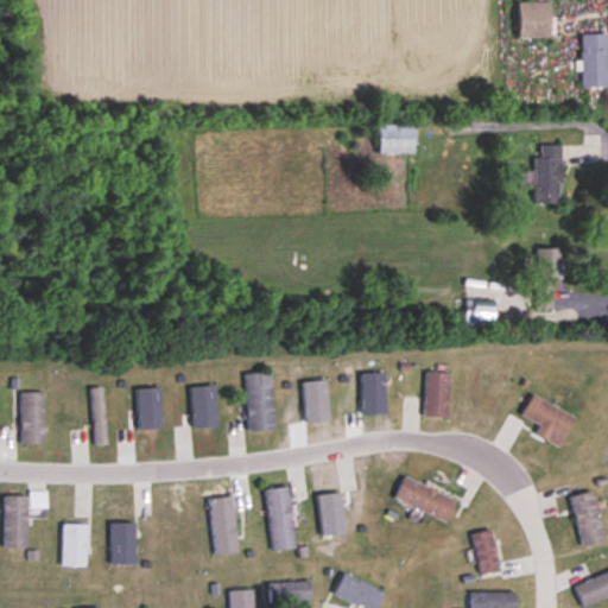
[(548,4),(517,4),(517,40),(548,40),(548,4)]
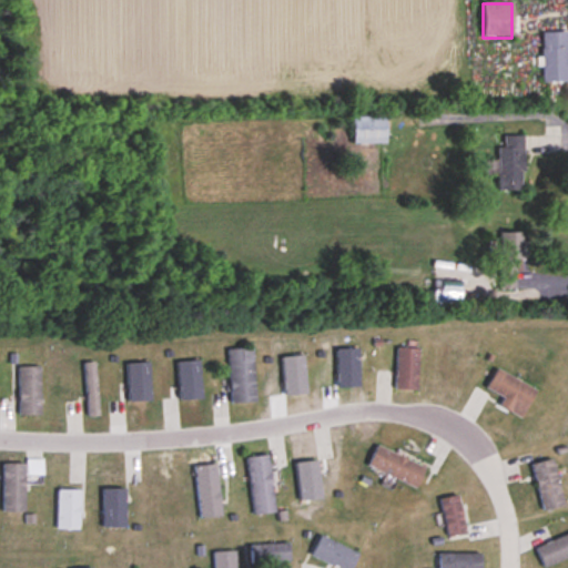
[(541,83),(567,83),(567,32),(541,32),(541,83)]
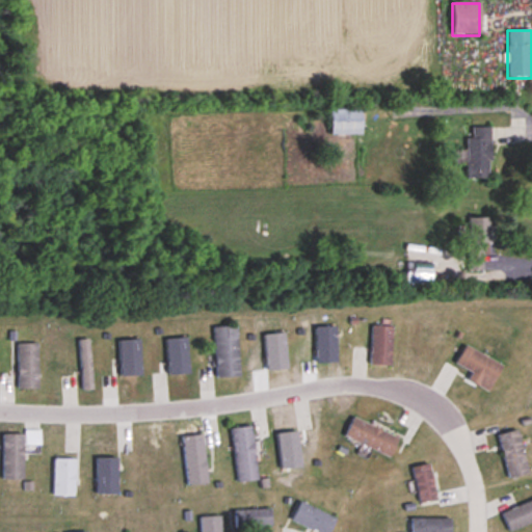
[(361,110),(329,110),(329,136),(361,136),(361,110)]
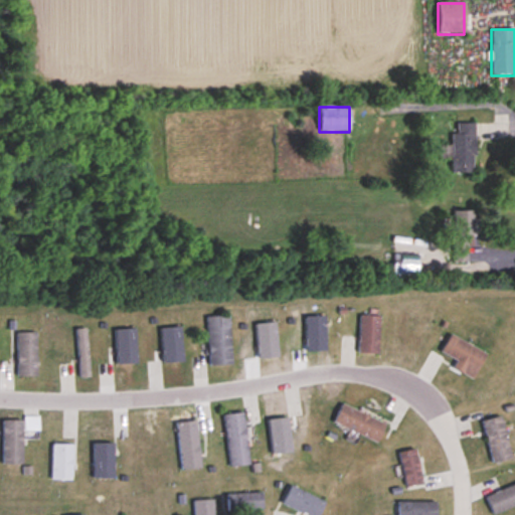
[(474,173),(474,124),(451,124),(451,173),(474,173)]
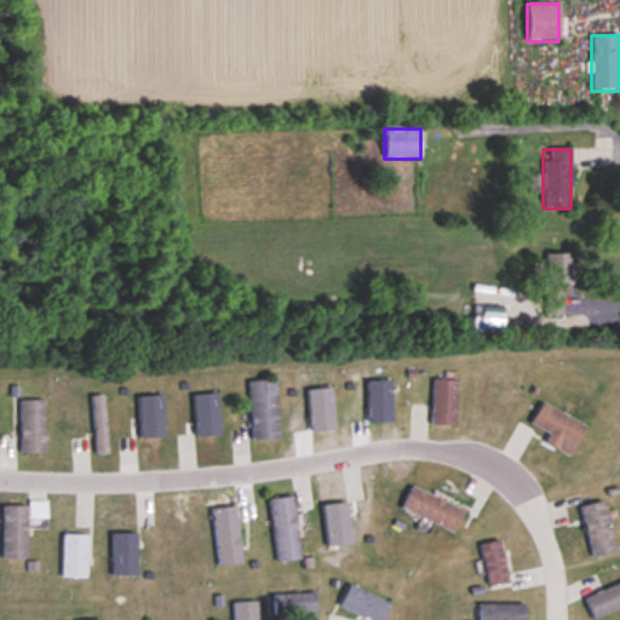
[(544,254),(543,316),(560,316),(560,287),(570,287),(570,256),(544,254)]
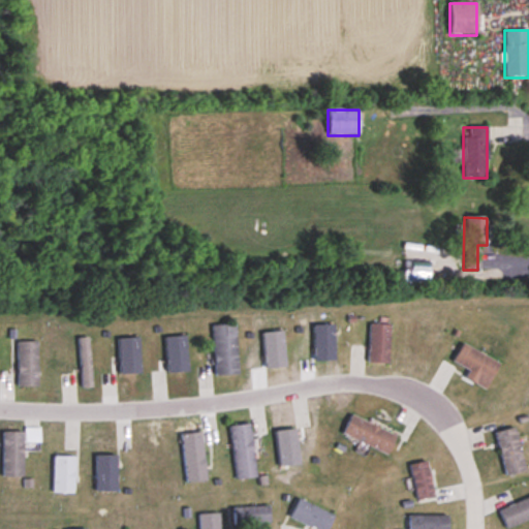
[(403,274),(428,274),(428,262),(403,262),(403,274)]
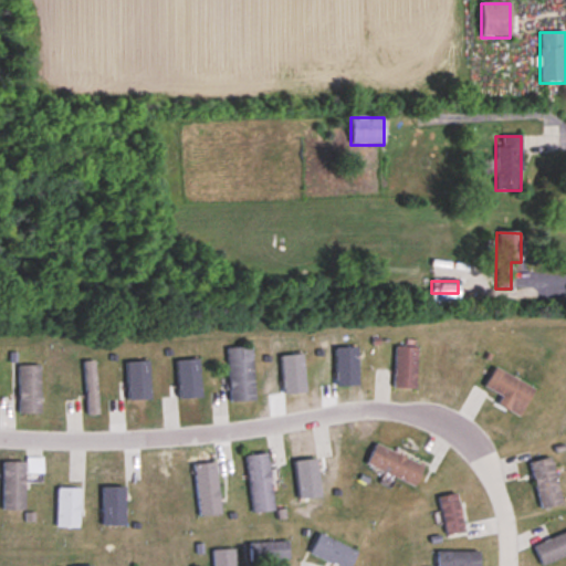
[(415,346),(394,346),(394,387),(415,387),(415,346)]
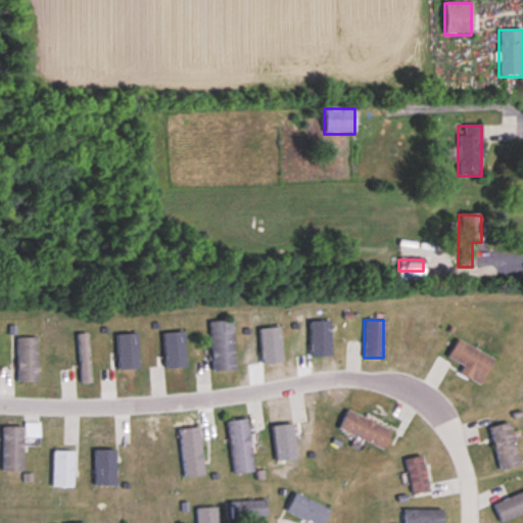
[(211,371),(234,370),(232,321),(209,322),(211,371)]
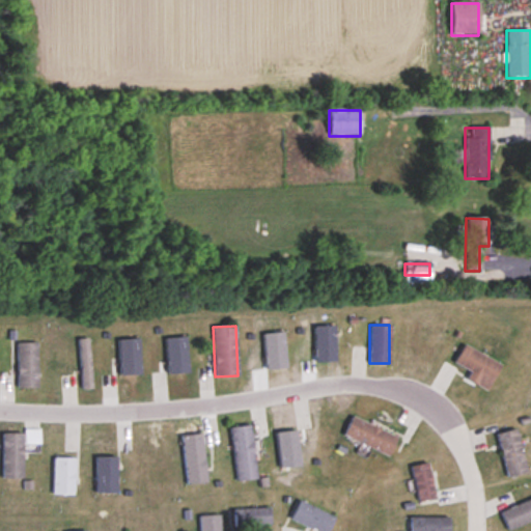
[(89,338),(79,338),(81,390),(92,389),(89,338)]
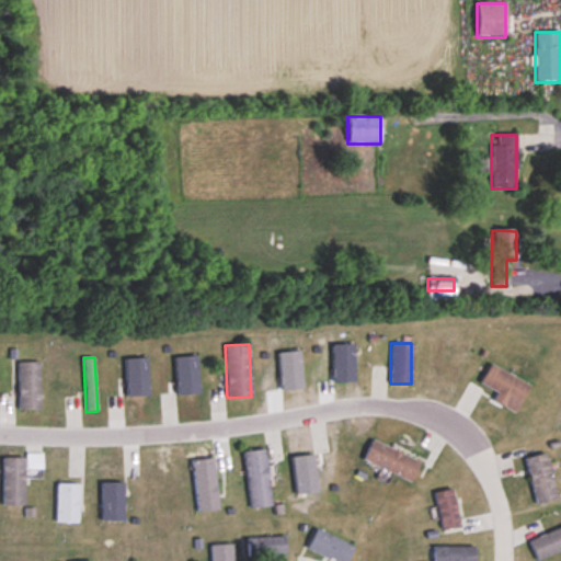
[(18,362),(18,409),(39,409),(39,362),(18,362)]
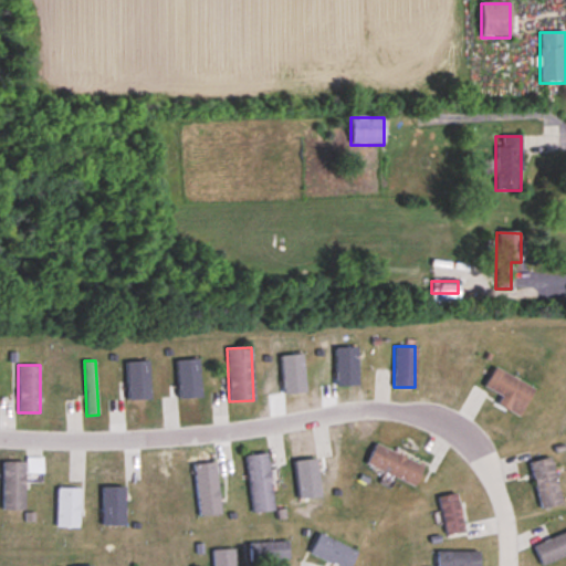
[(533,385),(485,366),(478,387),(525,406),(533,385)]
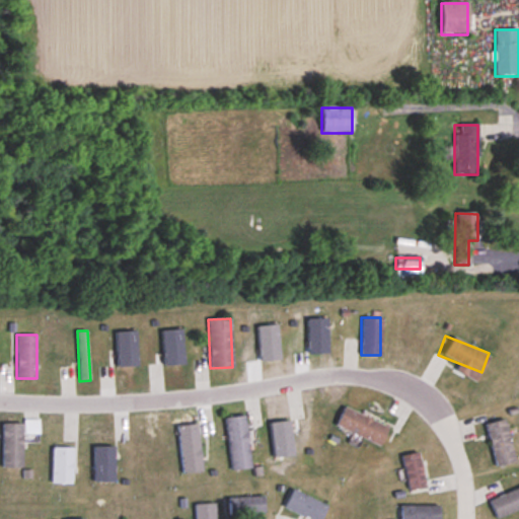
[(336,426),(380,445),(388,427),(344,408),(336,426)]
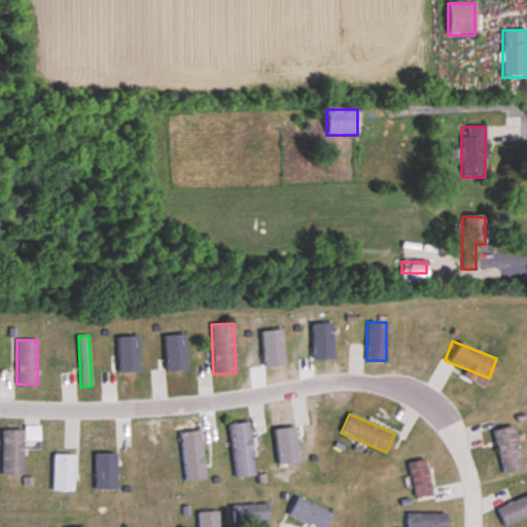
[(253,476),(249,422),(229,424),(234,478),(253,476)]
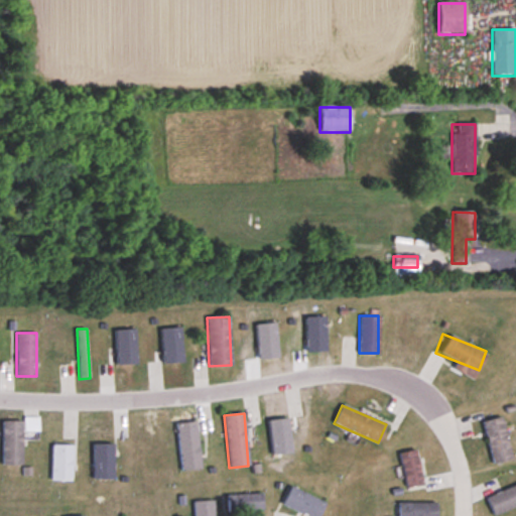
[(512,459),(502,416),(482,421),(492,464),(512,459)]
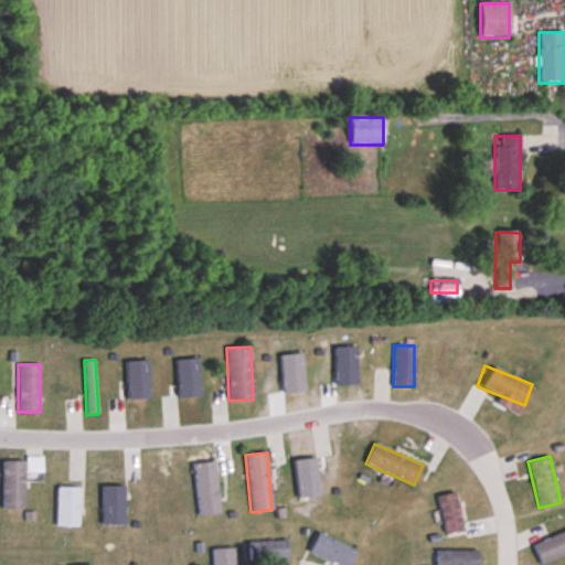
[(2,461),(2,509),(23,509),(23,461),(2,461)]
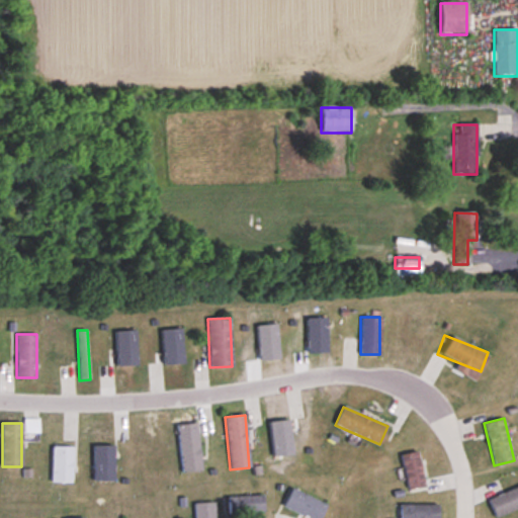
[(196,423),(176,426),(181,472),(201,470),(196,423)]
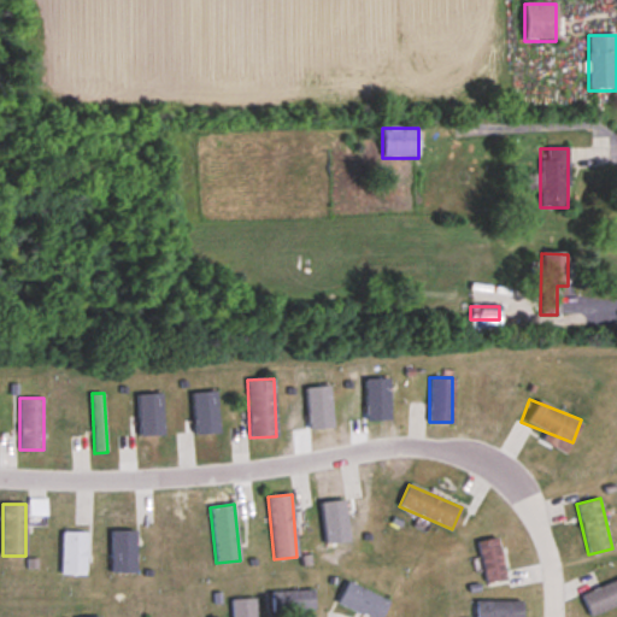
[(86,532),(62,532),(62,575),(86,575),(86,532)]
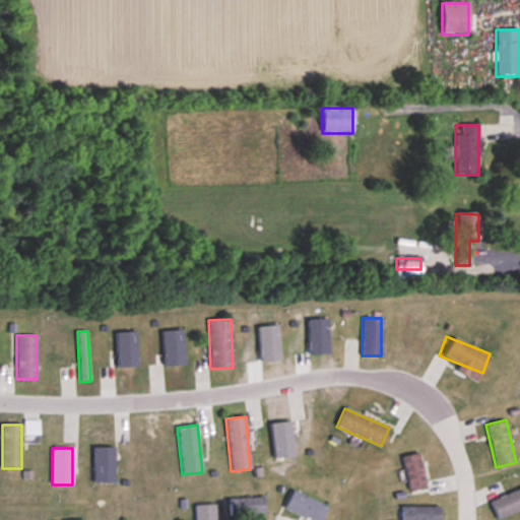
[(425,488),(419,453),(402,455),(408,491),(425,488)]
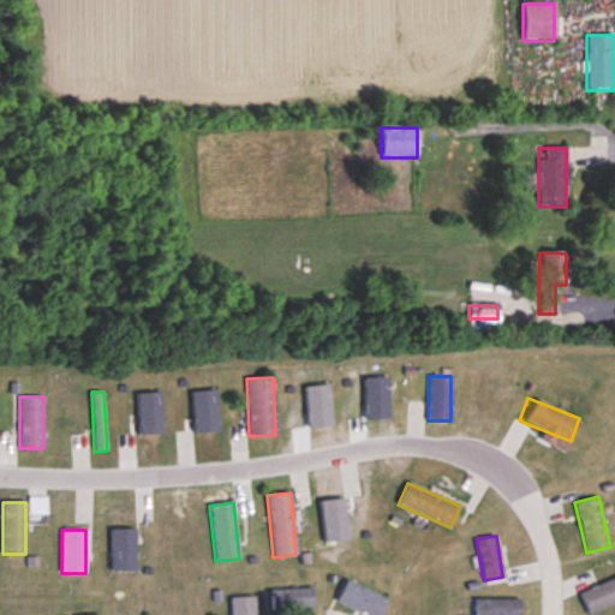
[(586,614),(614,602),(614,578),(579,591),(586,614)]
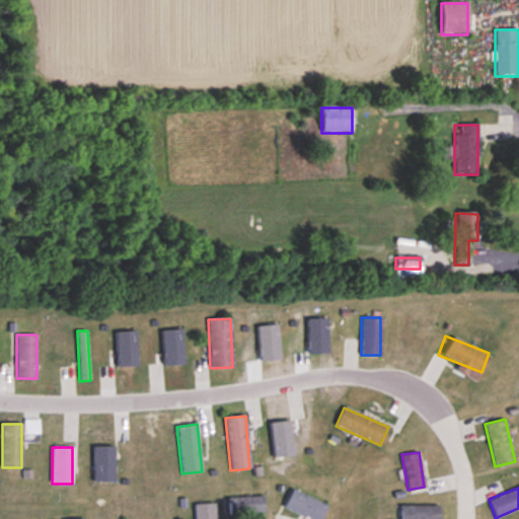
[(314,518),(320,518),(325,502),(289,492),(284,510),(314,518)]
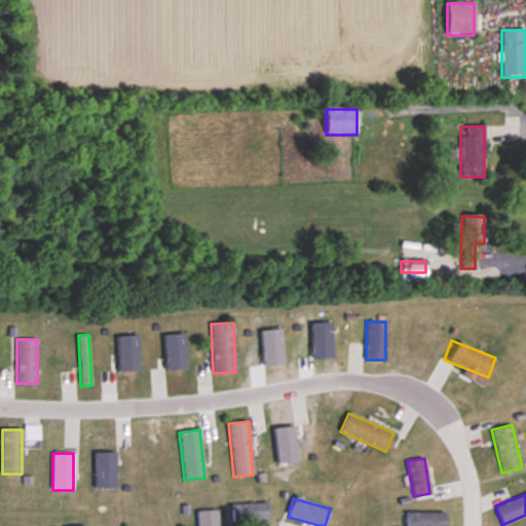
[(231,504),(231,520),(267,520),(267,504),(231,504)]
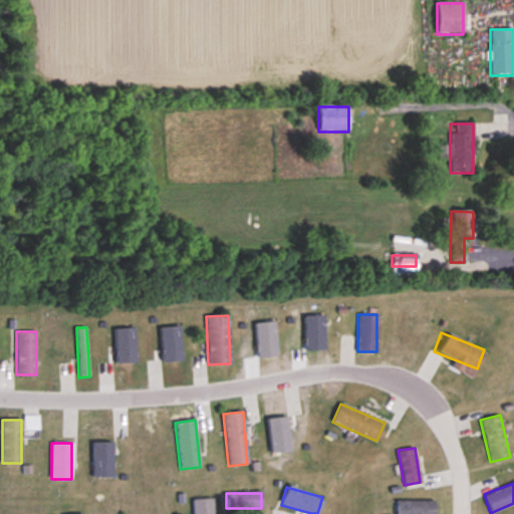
[(213,513),(213,498),(193,498),(193,513),(213,513)]
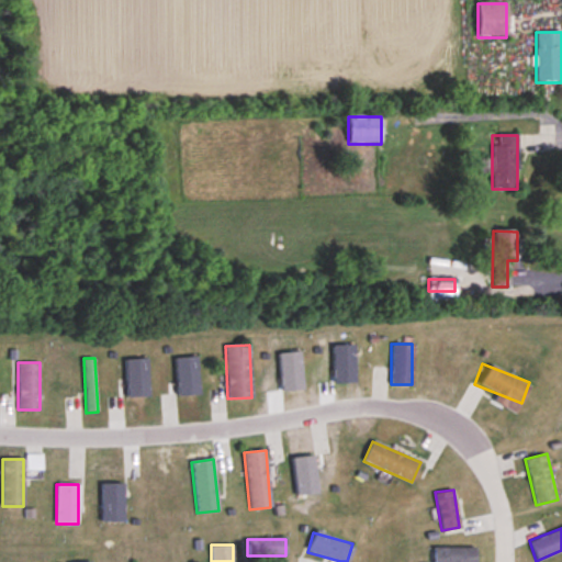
[(475,561),(475,548),(433,548),(433,561),(475,561)]
